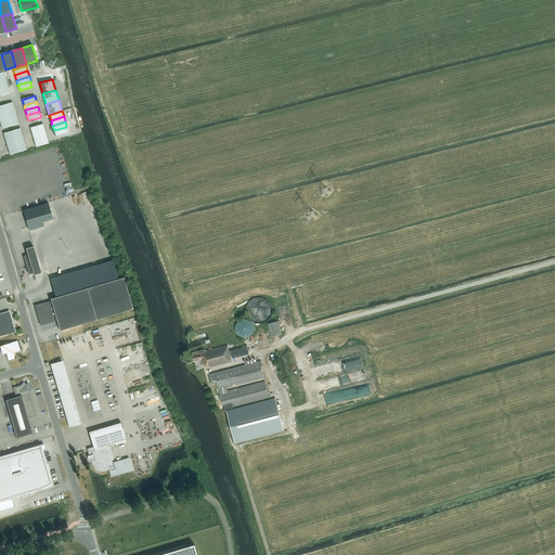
[(33,134),(44,130),(43,124),(30,128),(33,134)]
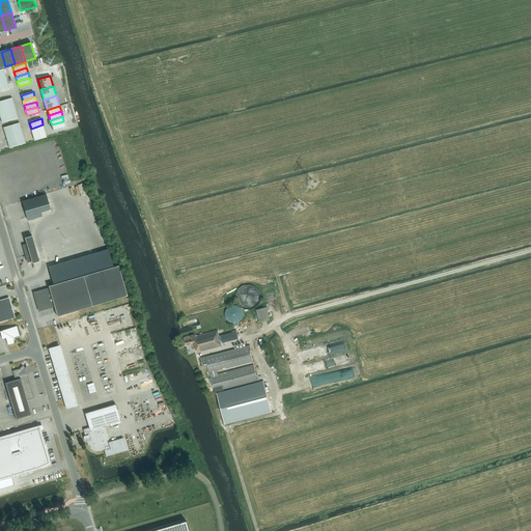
[(63,121),(52,124),(53,130),(65,127),(63,121)]
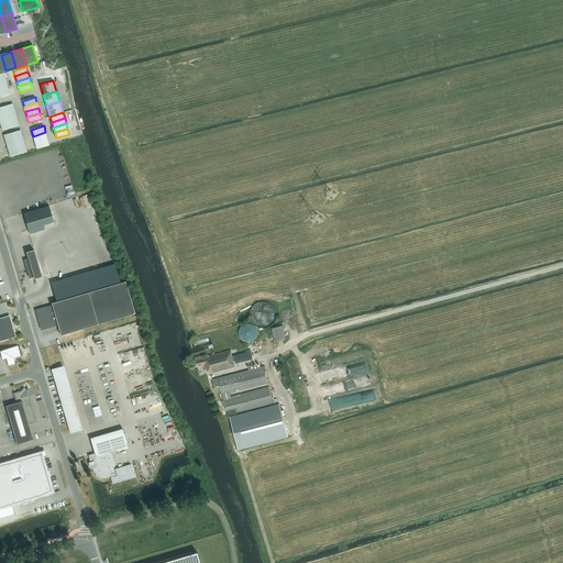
[(45,132),(33,136),(34,143),(47,139),(45,132)]
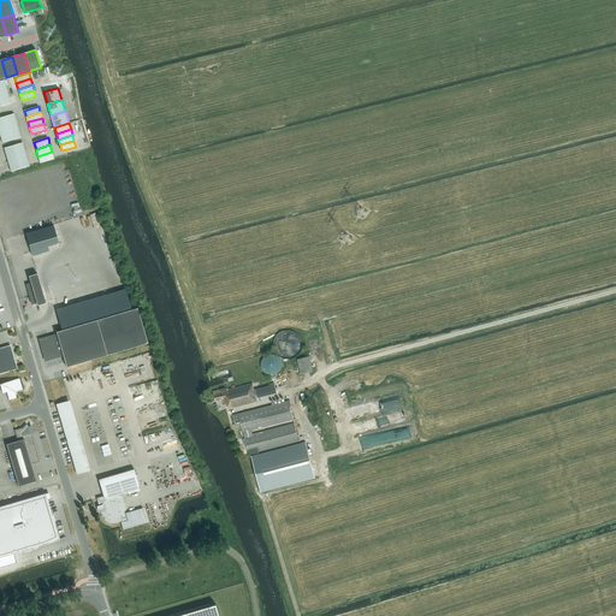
[(52,152),(37,157),(40,163),(54,159),(52,152)]
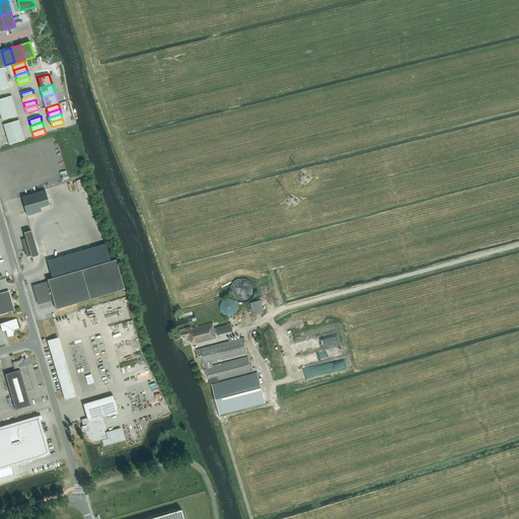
[(42,211),(40,207),(50,205),(45,190),(21,197),(27,215),(42,211)]
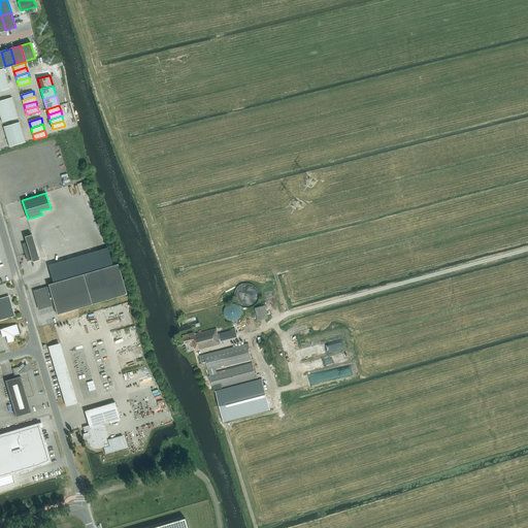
[(25,236),(27,242),(30,254),(26,255),(28,260),(31,259),(32,261),(39,259),(32,234),(25,236)]
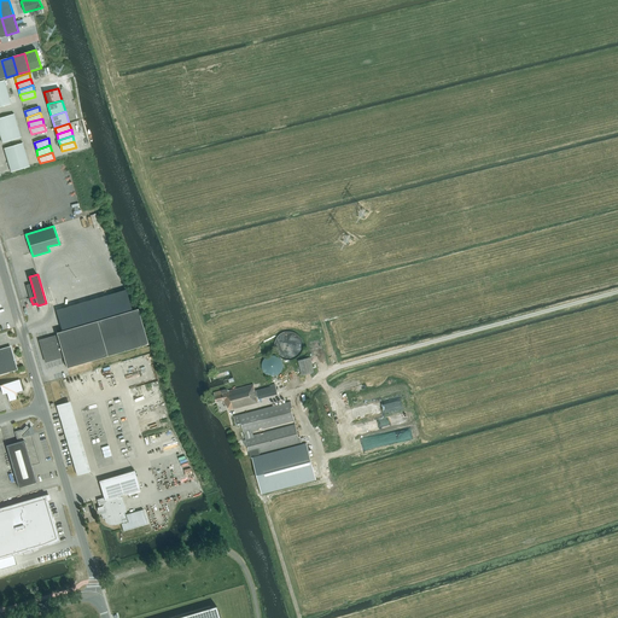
[(62,331),(57,333),(57,336),(58,339),(50,342),(48,338),(40,340),(46,361),(63,356),(64,359),(65,363),(66,368),(146,344),(149,344),(138,309),(134,310),(132,310),(126,290),(56,310),(62,331)]
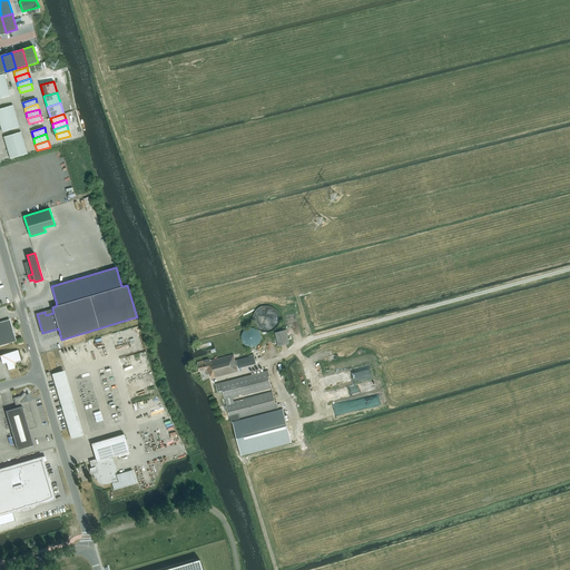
[(279,315),(278,313),(277,311),(275,310),(274,307),(271,306),(268,305),(265,305),(262,306),(258,307),(256,310),(254,313),(253,315),(253,317),(253,321),(253,323),(254,325),(256,327),(257,328),(261,331),(263,332),(265,332),(267,332),(271,332),(273,331),(274,330),(276,327),(277,326),(279,323),(279,321),(279,317),(279,315)]
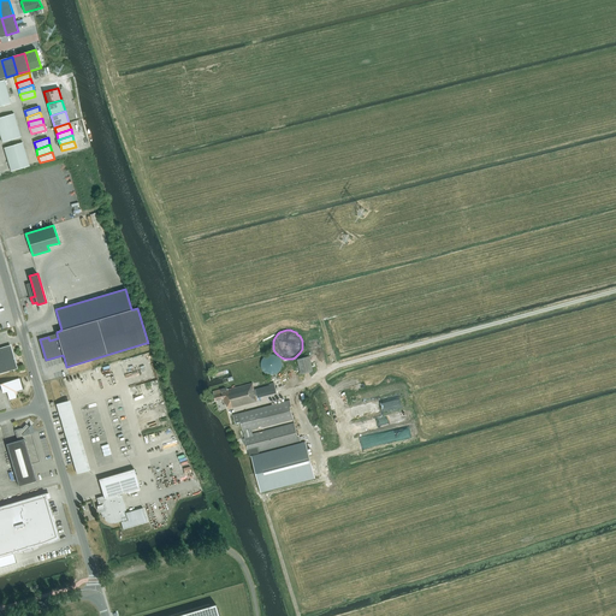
[(0,373),(16,369),(9,345),(0,348),(0,373)]
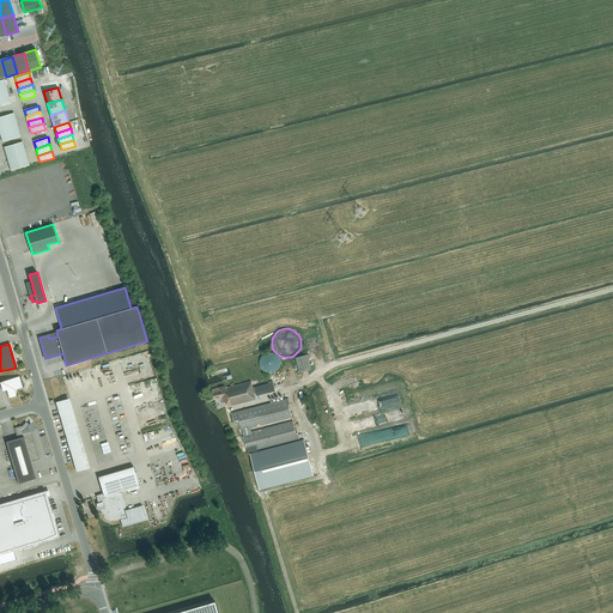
[(269,374),(272,374),(273,372),(275,371),(277,370),(278,369),(279,366),(280,365),(280,363),(280,362),(279,359),(278,357),(277,356),(275,354),(273,353),(272,353),(269,352),(268,353),(266,353),(263,354),(262,356),(261,357),(260,359),(260,362),(259,363),(260,365),(260,366),(261,369),(262,370),(263,371),(266,372),(268,374),(269,374)]
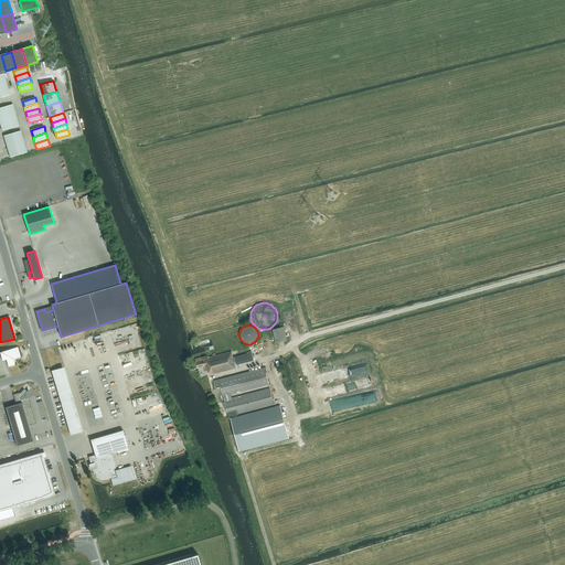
[(273,330),(276,343),(287,340),(284,327),(273,330)]
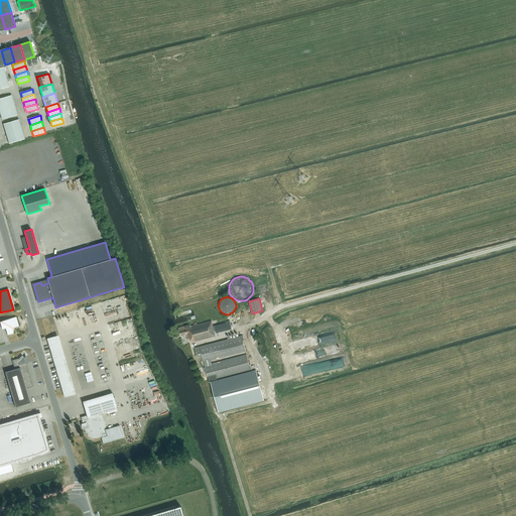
[(18,326),(16,316),(0,320),(0,321),(2,329),(5,328),(7,335),(13,333),(12,328),(18,326)]
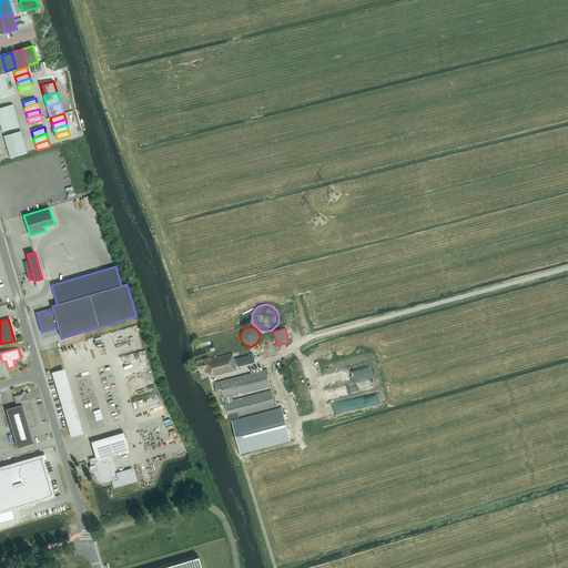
[(209,358),(196,362),(199,371),(206,368),(208,373),(209,373),(211,377),(236,371),(235,364),(236,364),(237,367),(255,363),(253,355),(235,359),(236,362),(235,362),(233,354),(209,359),(209,358)]
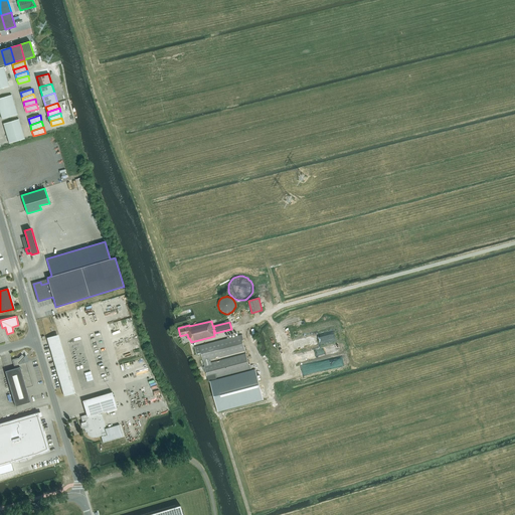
[(47,334),(64,395),(76,392),(59,331),(47,334)]
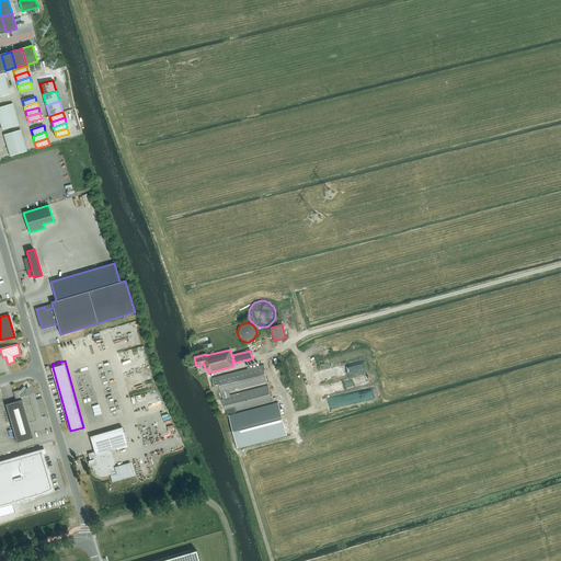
[(263,365),(213,378),(214,386),(219,385),(227,416),(229,415),(237,447),(286,434),(278,402),(237,413),(236,412),(272,402),(267,386),(239,392),(238,390),(267,382),(263,365)]
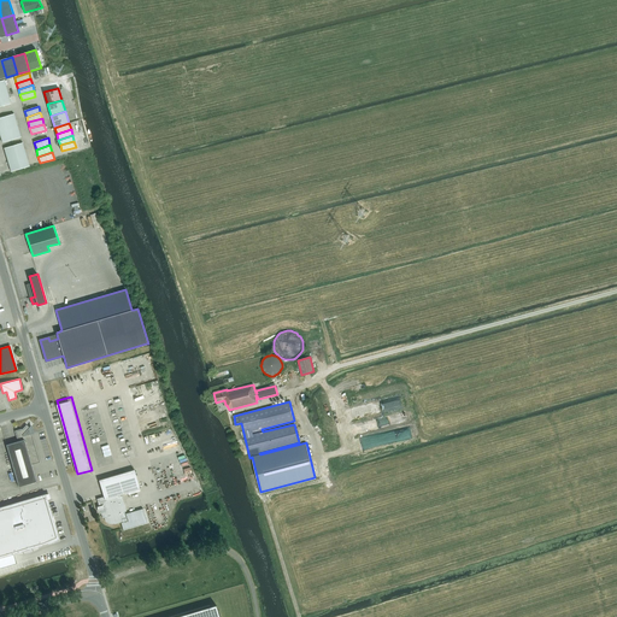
[(30,428),(27,425),(22,430),(22,429),(15,430),(15,432),(18,441),(12,444),(6,445),(18,487),(36,482),(35,476),(31,465),(40,463),(31,434),(30,428)]
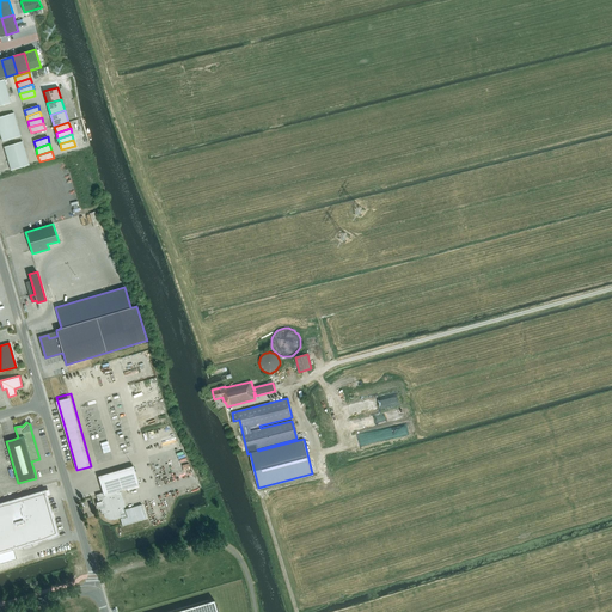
[(103,493),(96,495),(102,514),(103,513),(103,514),(103,515),(104,515),(104,516),(104,518),(105,518),(106,519),(108,520),(109,520),(110,520),(111,520),(112,520),(114,519),(114,520),(120,518),(121,526),(123,525),(146,519),(142,505),(124,510),(123,507),(126,507),(121,491),(120,493),(120,490),(135,487),(135,488),(139,487),(139,485),(133,466),(98,476),(103,493)]
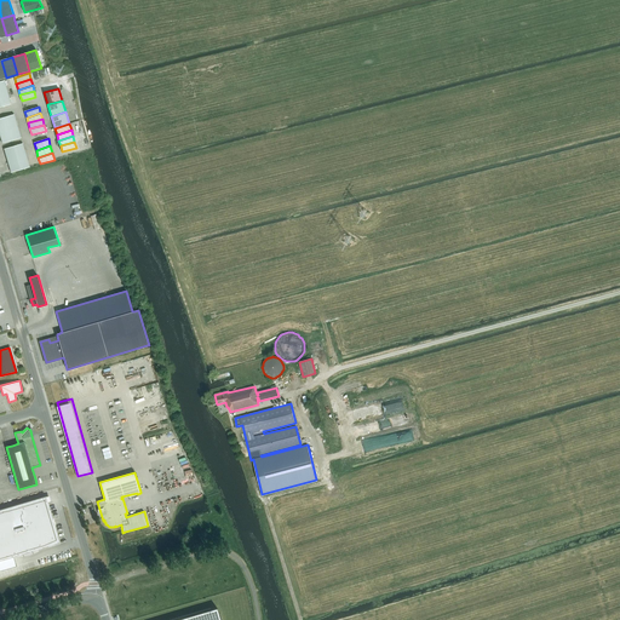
[(0,509),(0,560),(59,543),(46,497),(0,509)]
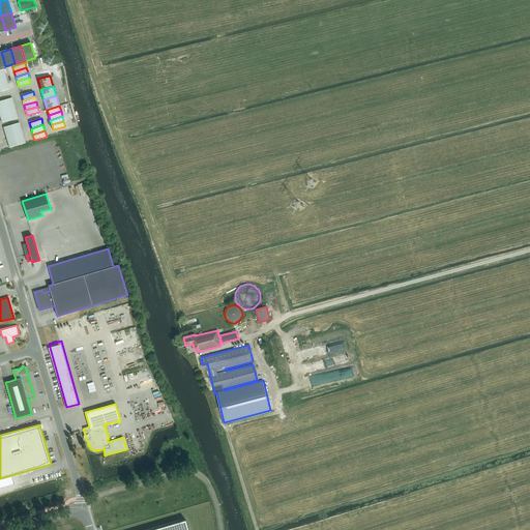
[(187,529),(185,520),(148,529),(187,529)]
